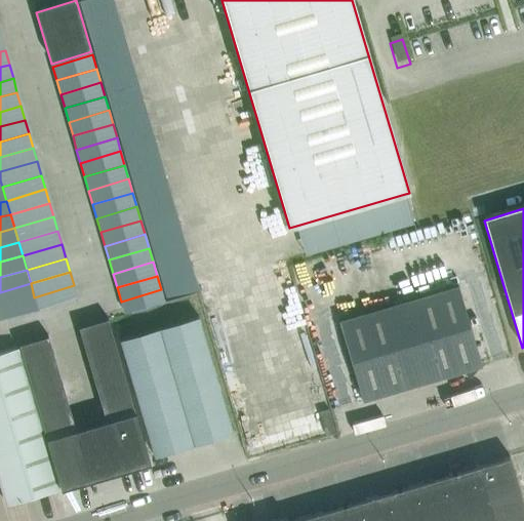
[(31,283),(0,292),(0,307),(34,297),(31,283)]
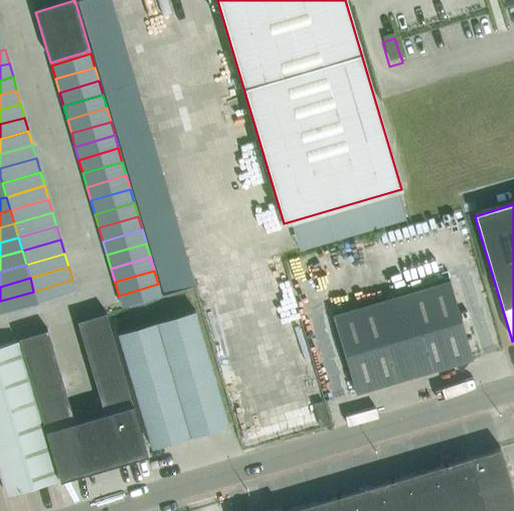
[(72,280),(33,292),(37,305),(76,294),(72,280)]
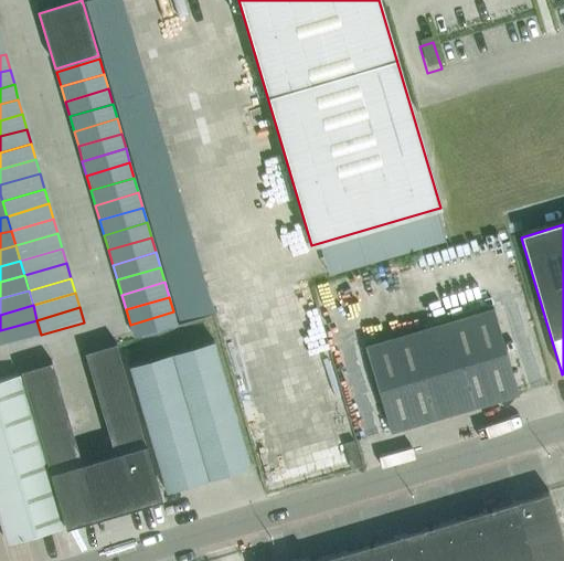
[(365,349),(391,434),(391,435),(520,397),(493,310),(365,349)]
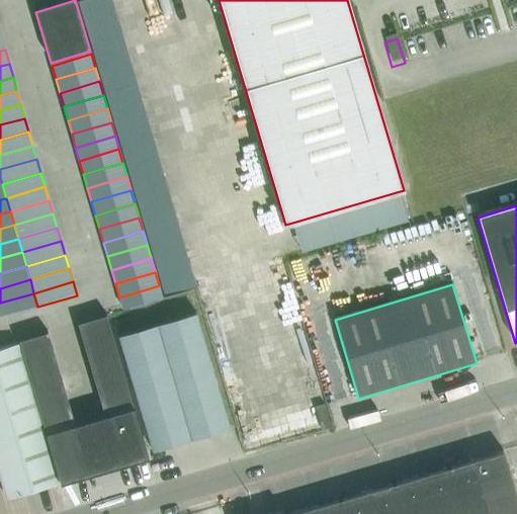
[(159,285),(119,297),(123,311),(163,300),(159,285)]
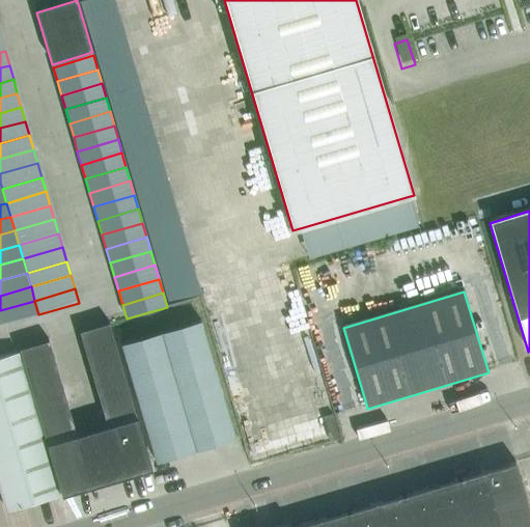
[(34,301),(0,310),(0,326),(38,314),(34,301)]
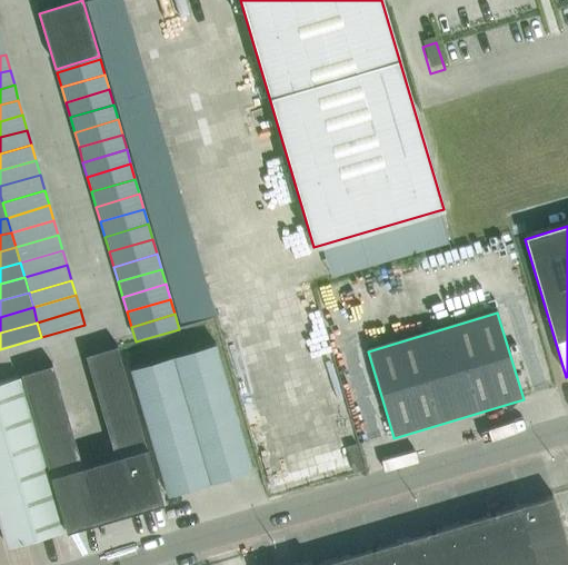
[(211,486),(253,474),(216,346),(173,359),(211,486)]
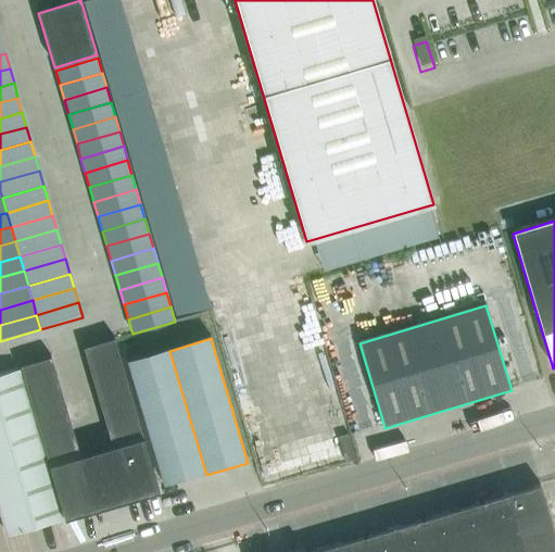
[(116,340),(84,350),(88,366),(121,356),(116,341),(116,340)]
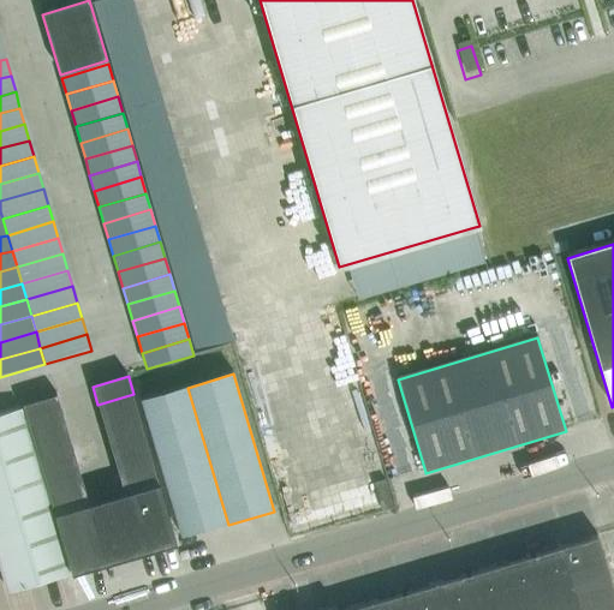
[(188,388),(142,401),(182,538),(228,525),(188,388)]
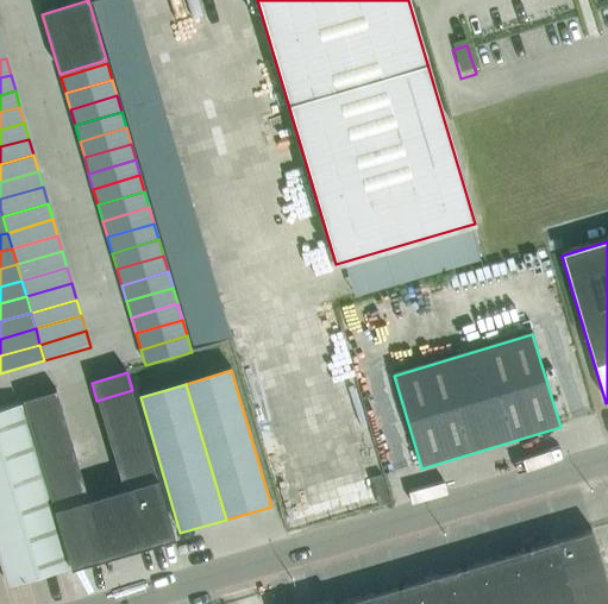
[(132,390),(96,401),(102,419),(137,408),(132,390)]
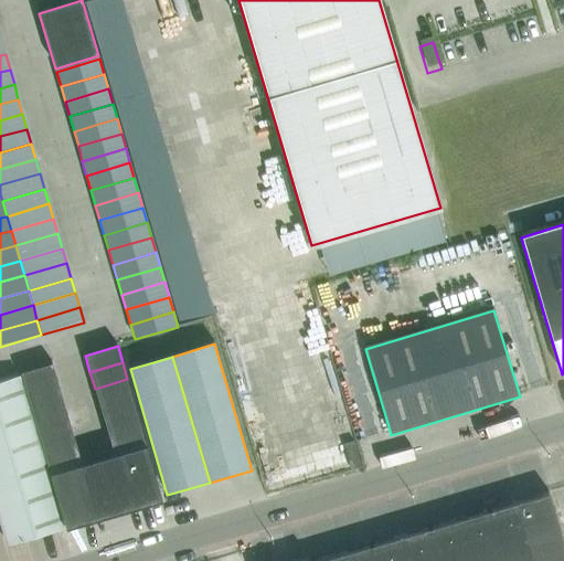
[(53,364),(21,374),(21,376),(25,391),(57,381),(53,364)]
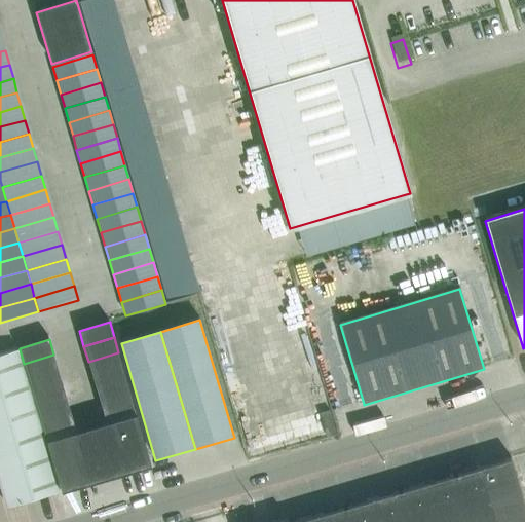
[(17,350),(0,356),(0,484),(7,509),(60,493),(17,350)]
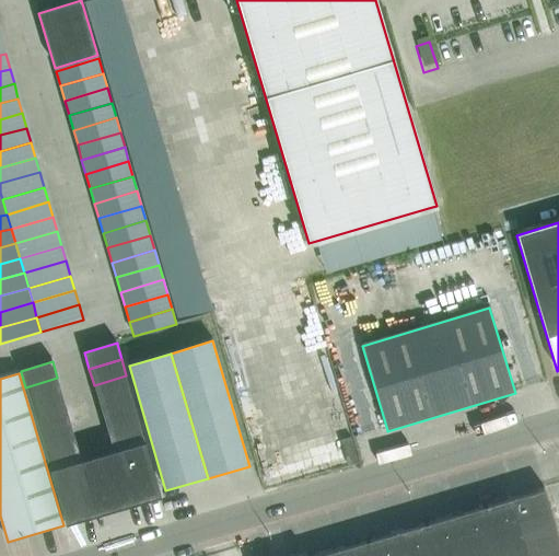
[(126,375),(94,385),(99,402),(131,393),(126,375)]
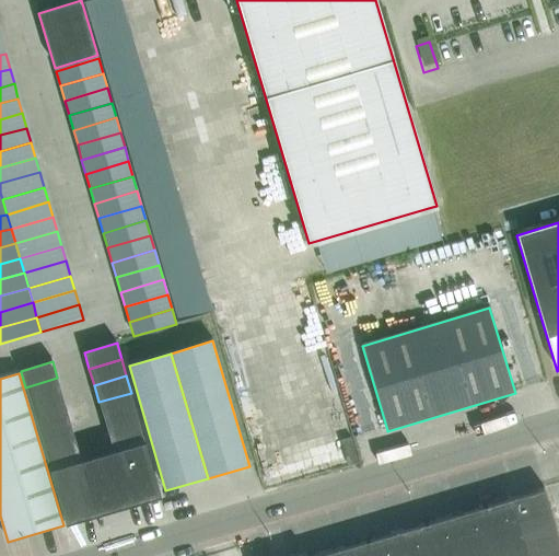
[(57,378),(25,387),(31,404),(62,395),(57,378)]
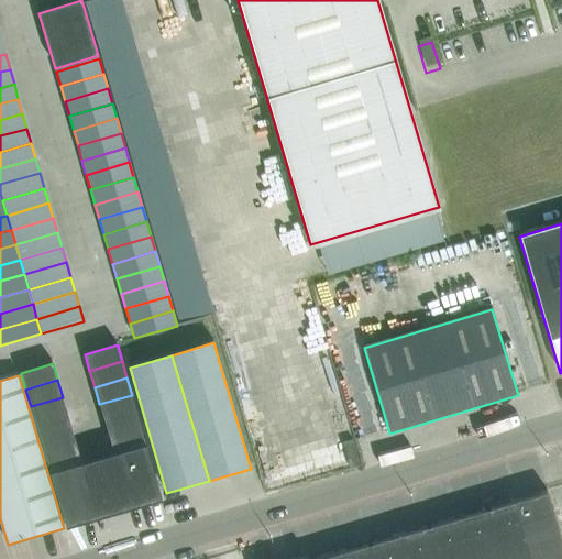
[(132,395),(99,404),(105,420),(136,412),(132,395)]
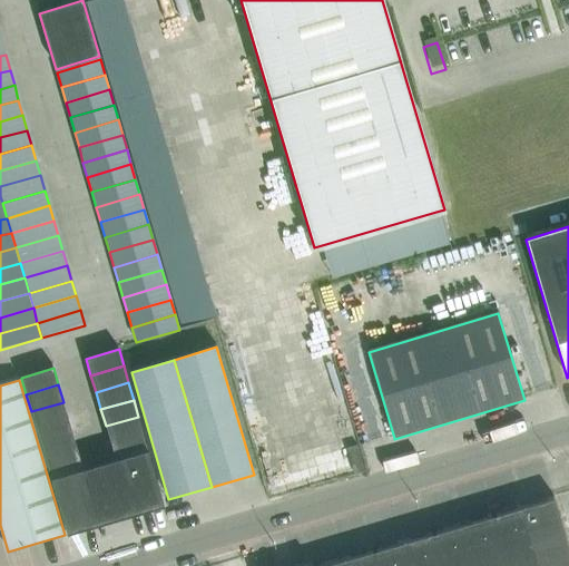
[(64,402),(31,411),(36,428),(68,419),(64,402)]
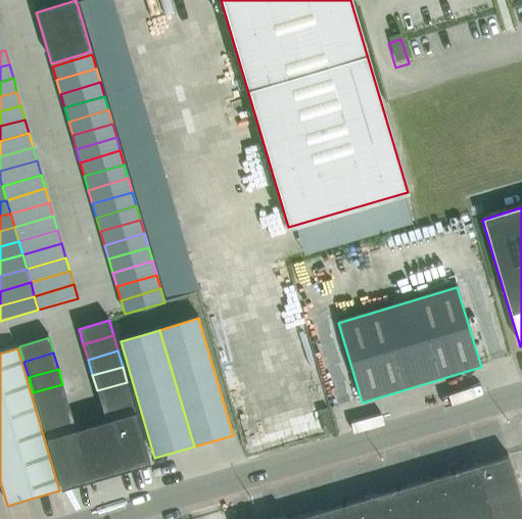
[(127,382),(97,390),(101,406),(132,397),(127,382)]
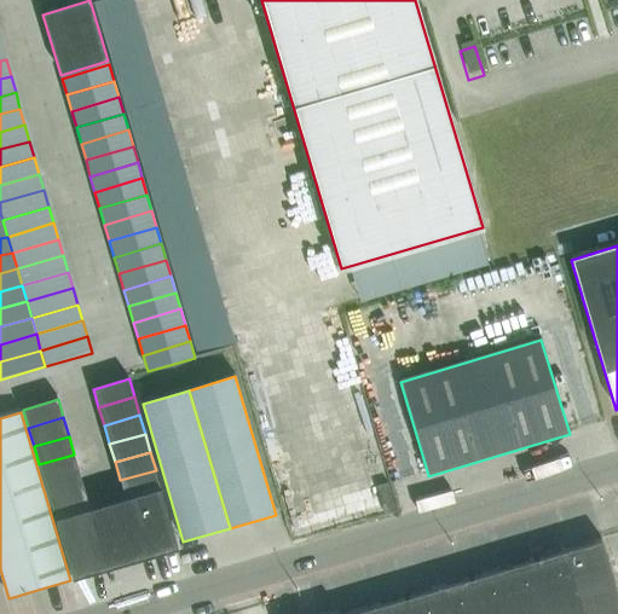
[(74,455),(39,464),(45,482),(80,473),(74,455)]
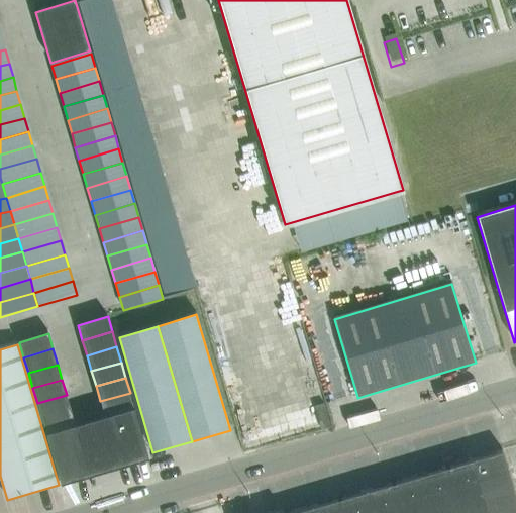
[(130,393),(100,401),(104,417),(134,408),(130,393)]
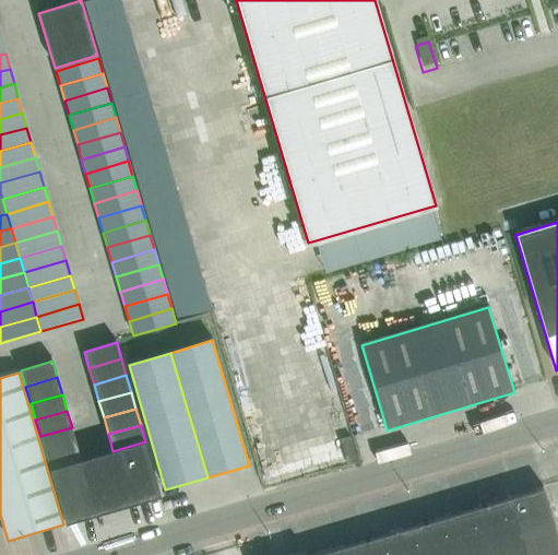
[(72,427),(40,436),(45,452),(76,444),(72,427)]
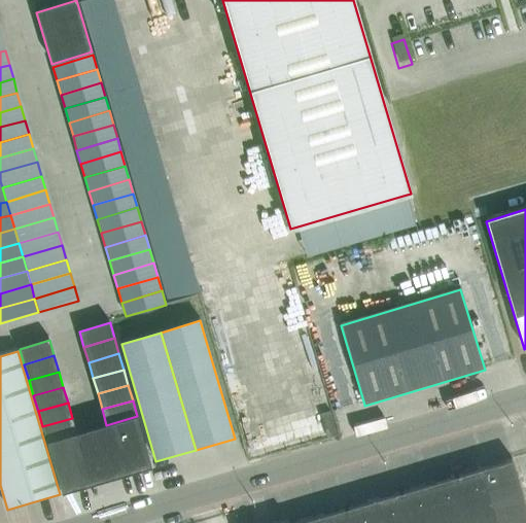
[(76,433),(46,442),(62,494),(151,467),(137,416),(106,425),(76,433)]
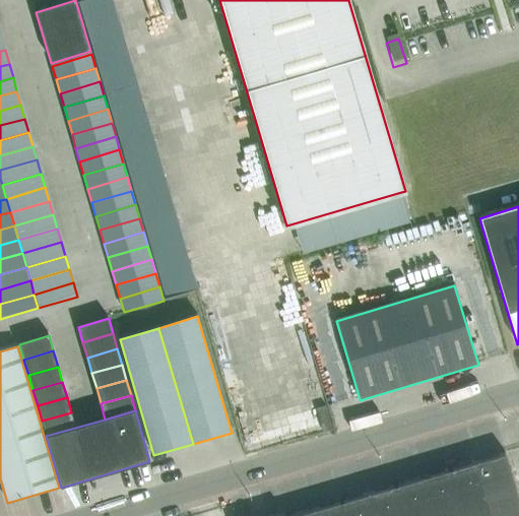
[(71,412),(42,421),(46,436),(75,428),(71,412)]
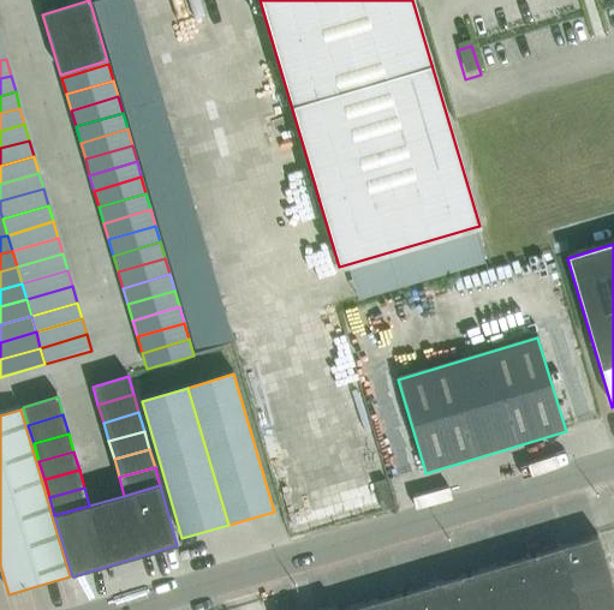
[(613,590),(598,538),(356,609),(613,609),(613,590)]
